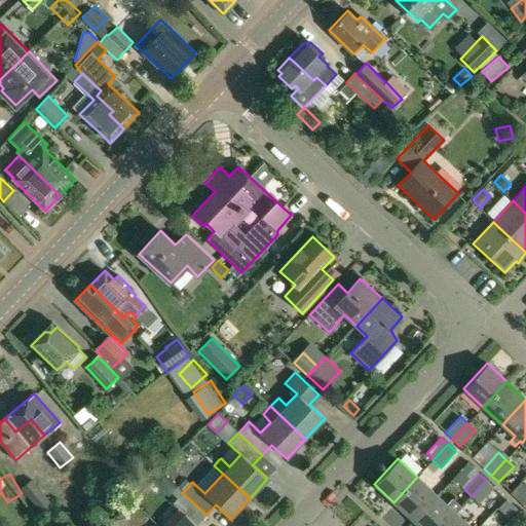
[(417,477),(393,502),(413,520),(437,495),(417,477)]
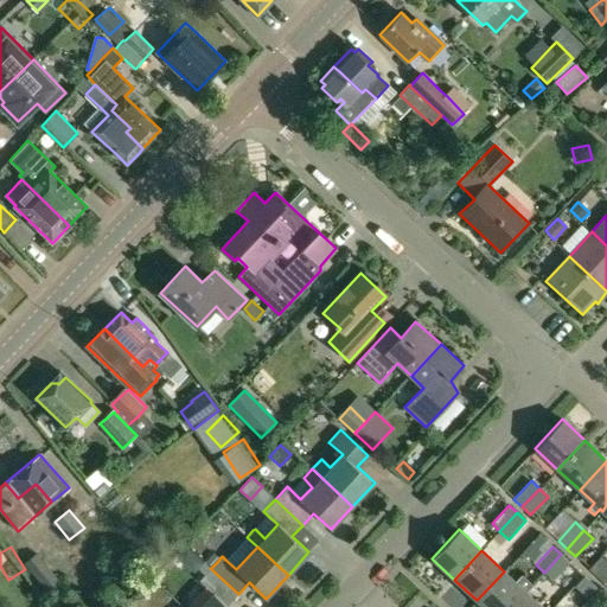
[(37,553),(23,563),(46,592),(46,593),(61,582),(61,581),(37,553)]
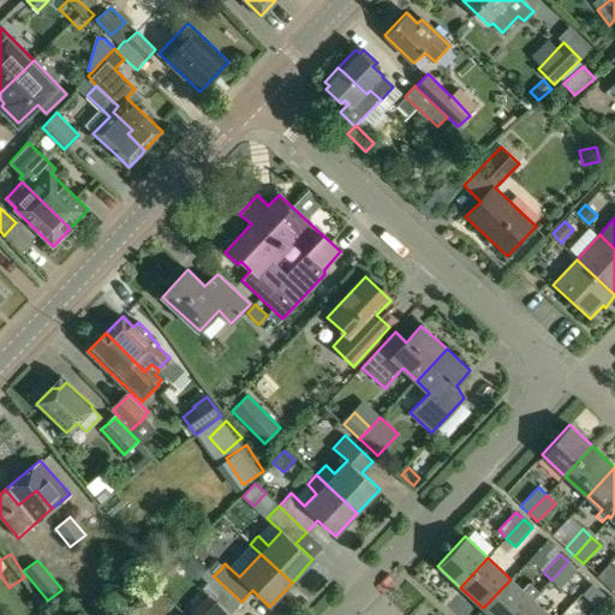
[(216,560),(208,568),(215,574),(222,567),(222,566),(216,560)]
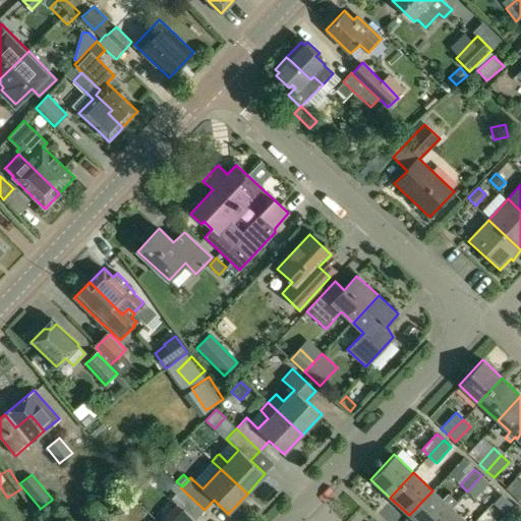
[(481,475),(467,491),(474,498),(488,482),(481,475)]
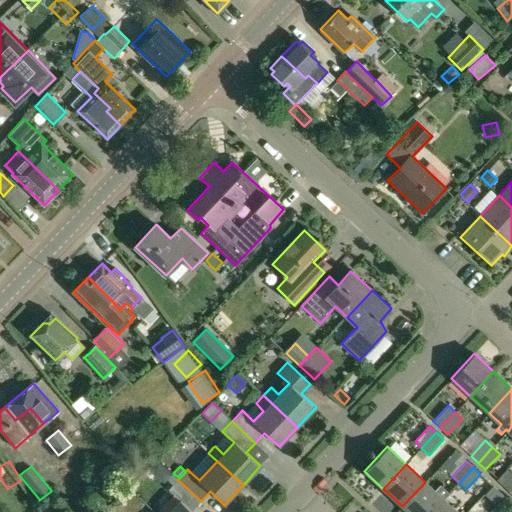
[(179,500),(168,511),(193,511),(192,511),(201,501),(177,479),(172,485),(168,489),(179,500)]
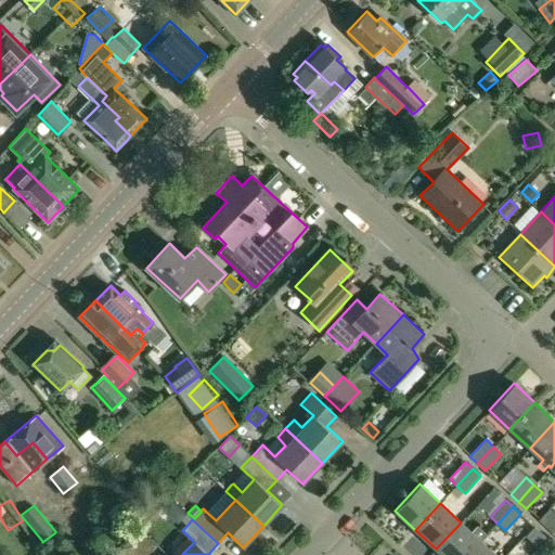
[(461,523),(436,549),(442,554),(467,554),(481,541),(487,534),(478,526),(472,532),(461,523)]
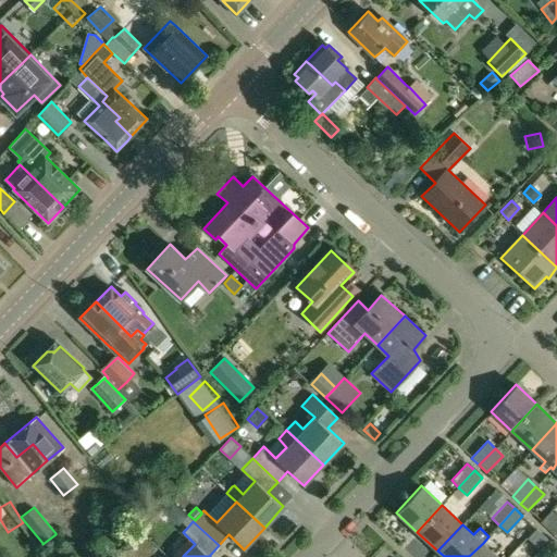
[(548,540),(533,556),(546,556),(556,547),(548,540)]
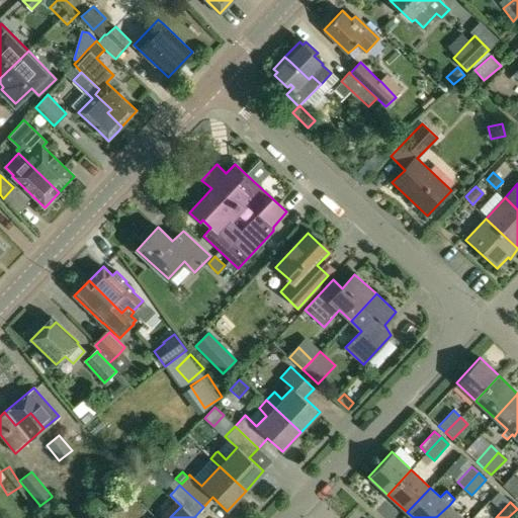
[(462,517),(449,505),(436,517),(462,517)]
